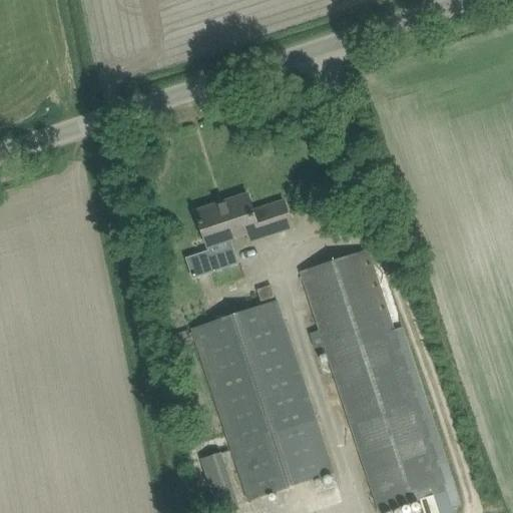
[(209,252),(187,260),(193,279),(217,271),(238,265),(231,241),(260,233),(262,240),(294,230),(291,222),(284,202),(253,212),(247,195),(196,212),(203,232),(208,249),(209,252)]
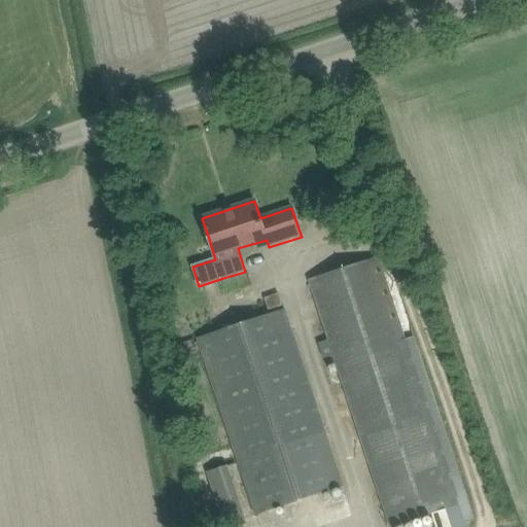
[(388,526),(393,526),(431,515),(435,526),(466,526),(465,523),(473,521),(414,337),(406,339),(379,257),(308,280),(327,341),(319,343),(324,358),(332,355),(388,526)]
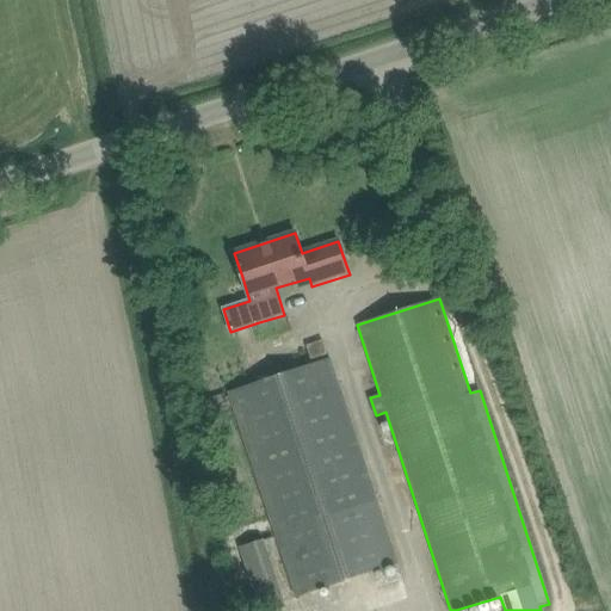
[(307,345),(312,360),(327,356),(322,340),(307,345)]
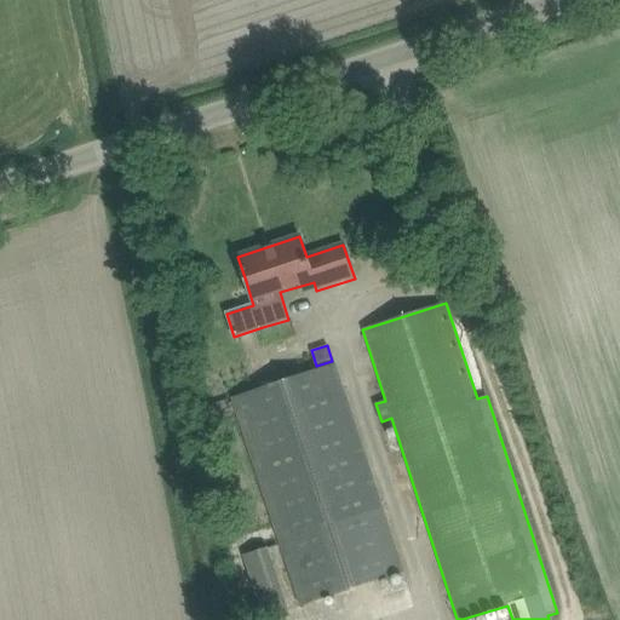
[(405,572),(336,363),(231,399),(299,607),(405,572)]
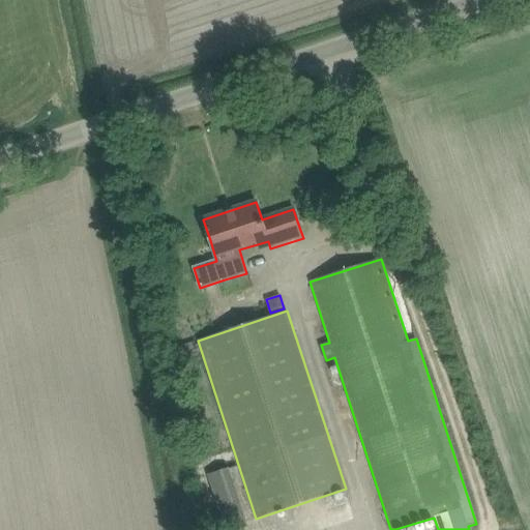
[(174,348),(178,360),(199,354),(196,342),(174,348)]
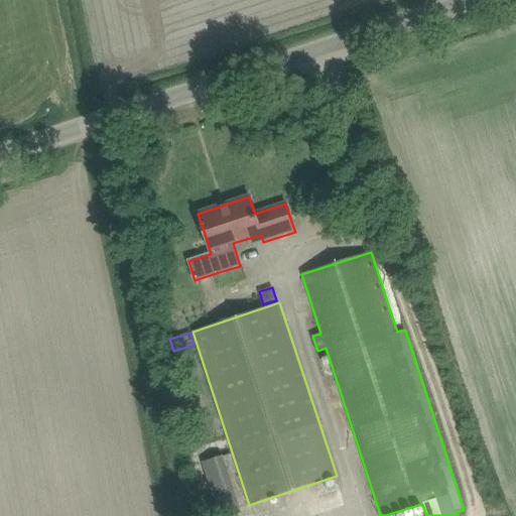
[(231,515),(242,513),(223,456),(202,463),(219,515),(231,515)]
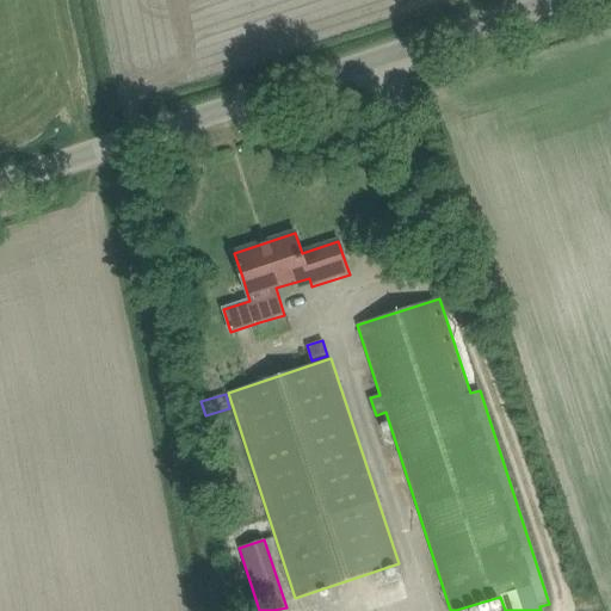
All buildings are outlined.
